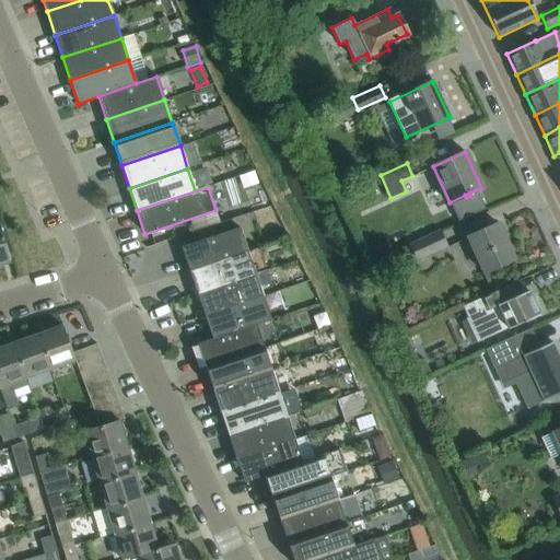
[(189,270),(247,252),(240,228),(232,230),(229,220),(194,231),(197,242),(182,247),(189,270)]
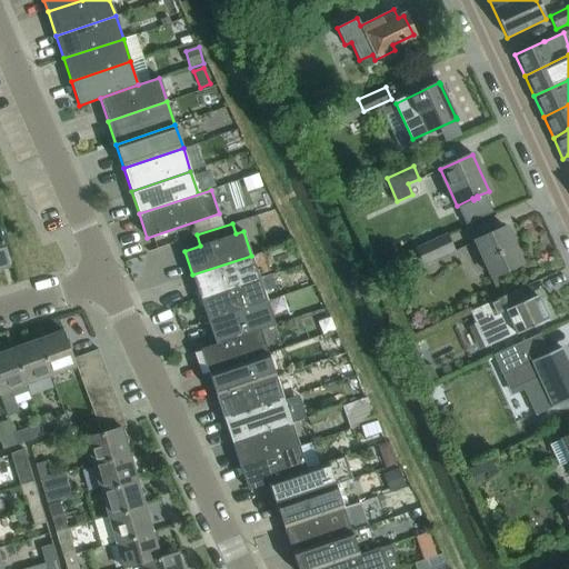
[(505,227),(475,241),(491,277),(521,263),(505,227)]
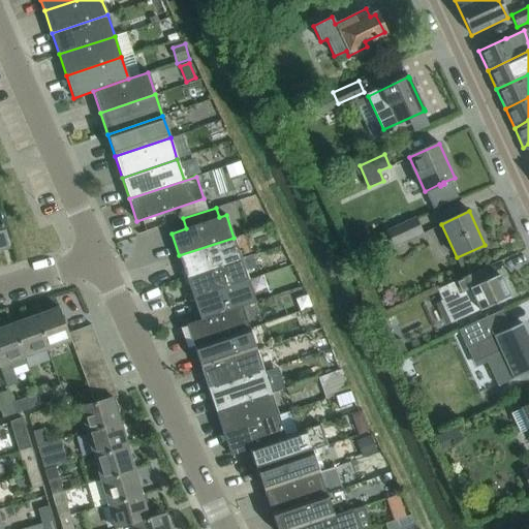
[(0,215),(0,248),(9,246),(0,215)]
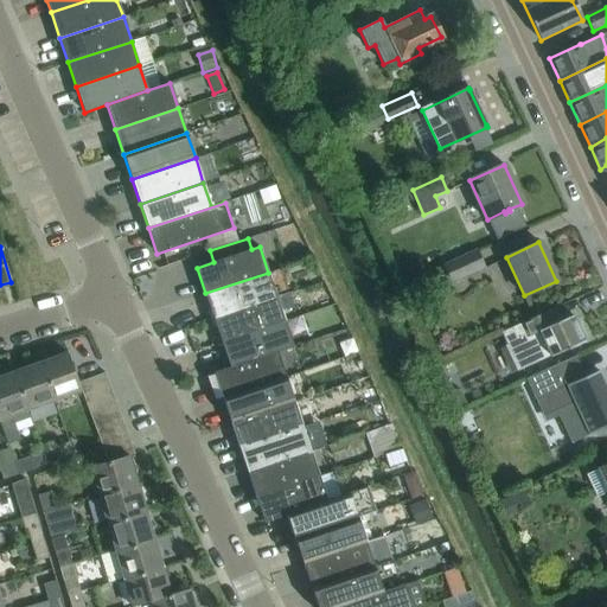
[(445,266),(452,281),(484,268),(477,251),(445,266)]
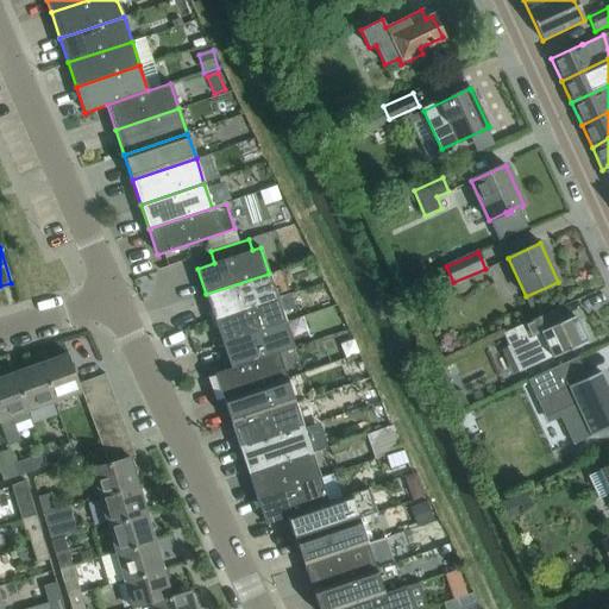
[(214,319),(277,297),(289,294),(281,269),(269,274),(206,294),(214,319)]
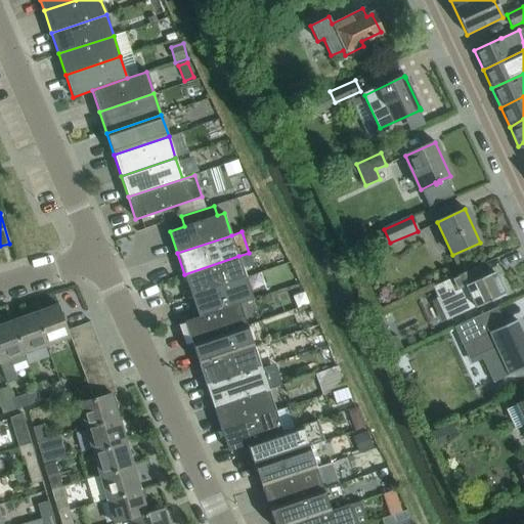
[(191,296),(246,277),(238,256),(184,274),(191,296)]
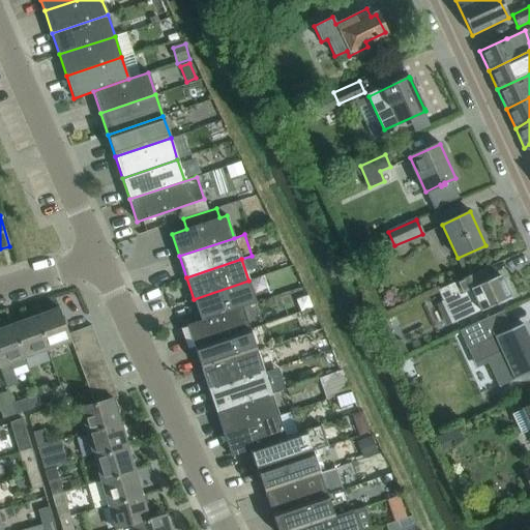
[(510,296),(509,297),(508,294),(509,290),(507,286),(504,284),(502,282),(503,281),(502,280),(502,281),(501,281),(499,277),(500,276),(501,276),(500,275),(489,281),(483,269),(438,290),(443,301),(441,302),(451,324),(479,311),(480,312),(510,298),(510,297),(510,296)]
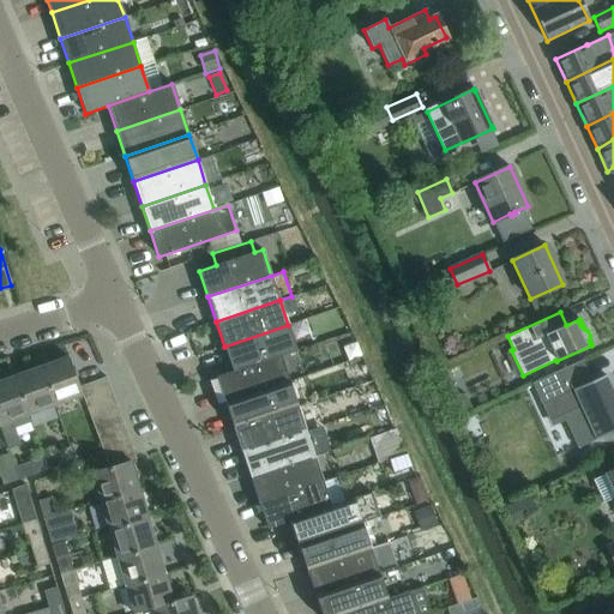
[(233,372),(281,355),(281,356),(296,351),(288,325),(224,347),(233,371),(233,372)]
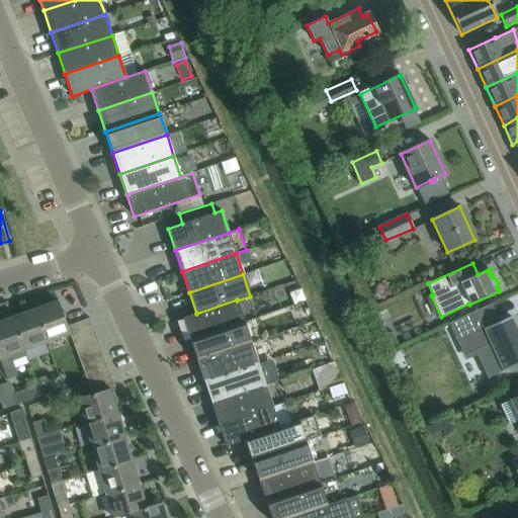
[(190,339),(244,322),(237,300),(237,299),(196,314),(196,313),(183,318),(190,339)]
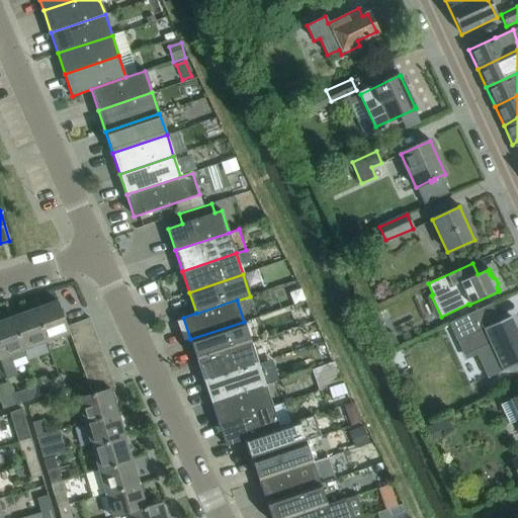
[(58,300),(33,310),(46,341),(69,333),(67,326),(58,300)]
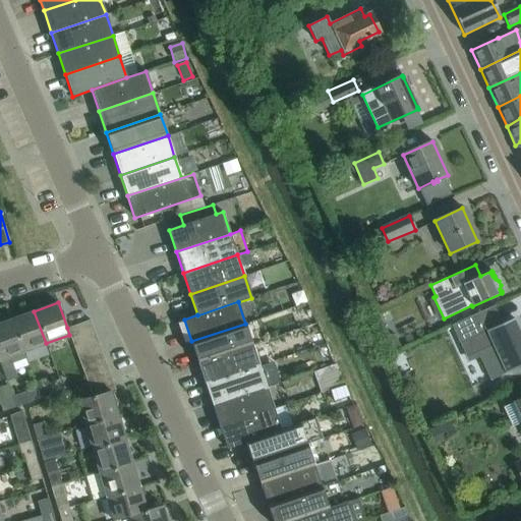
[(520,365),(520,334),(514,317),(498,326),(489,309),(495,307),(494,305),(451,325),(460,344),(485,332),(505,373),(520,365)]
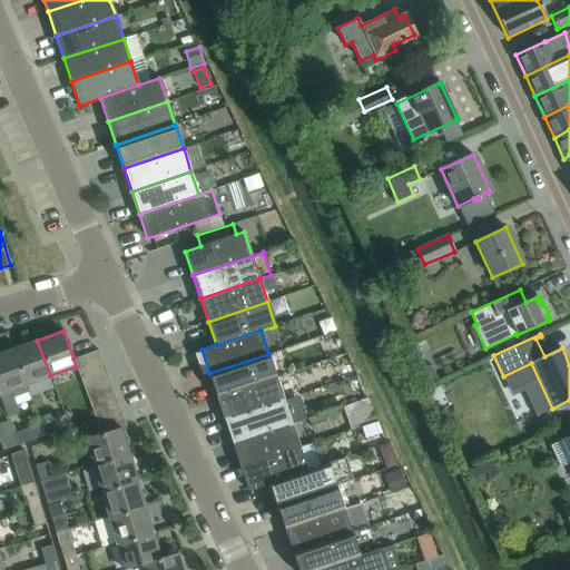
[(50,375),(37,341),(11,350),(23,385),(50,375)]
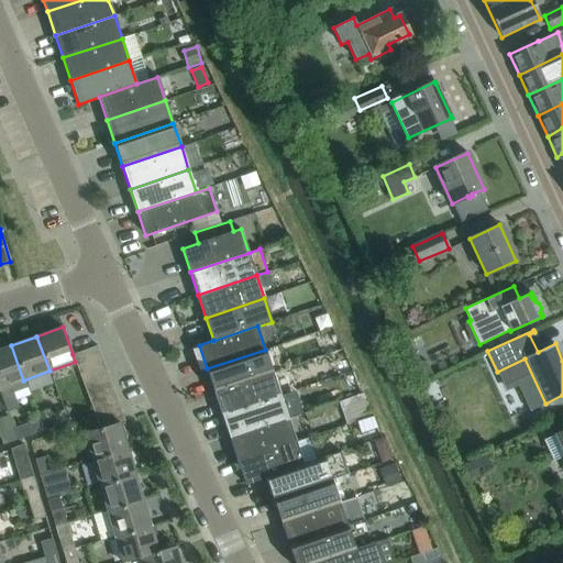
[(23,381),(11,345),(0,349),(0,394),(7,410),(19,406),(13,390),(25,386),(23,381)]
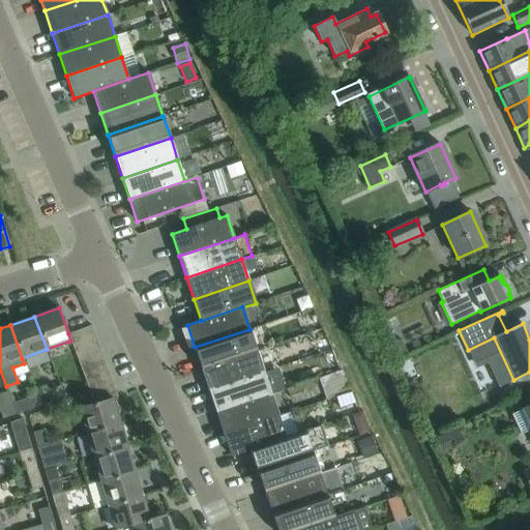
[(91,325),(68,333),(70,341),(72,346),(95,337),(91,325)]
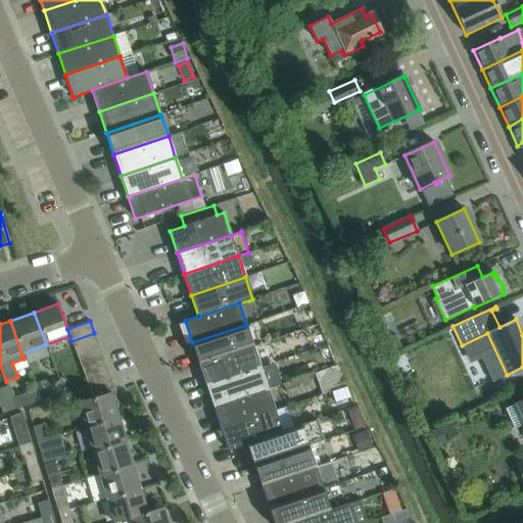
[(199,364),(253,346),(246,325),(192,342),(199,364)]
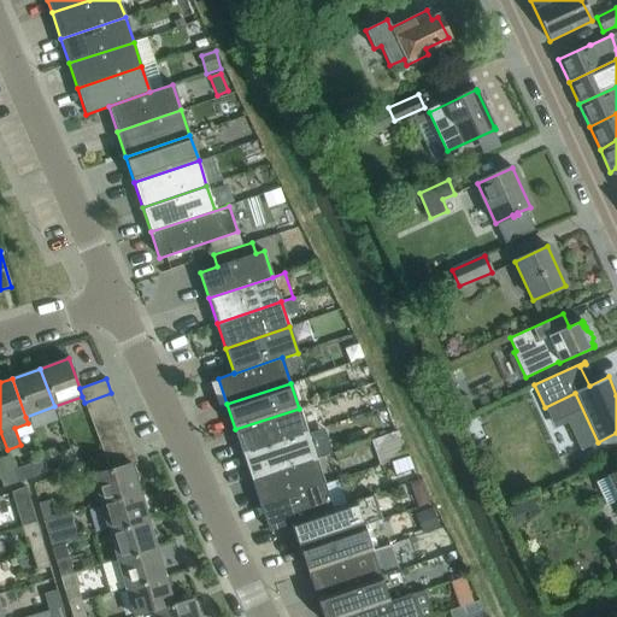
[(117,407),(111,393),(84,403),(89,417),(117,407)]
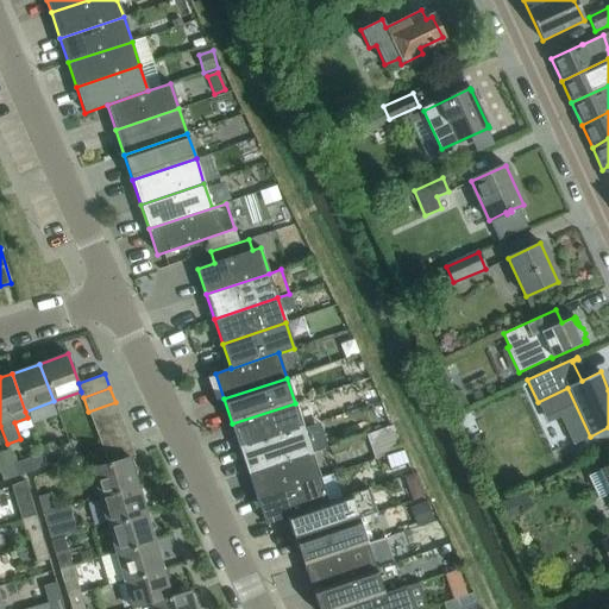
[(94,425),(120,415),(115,402),(88,412),(94,425)]
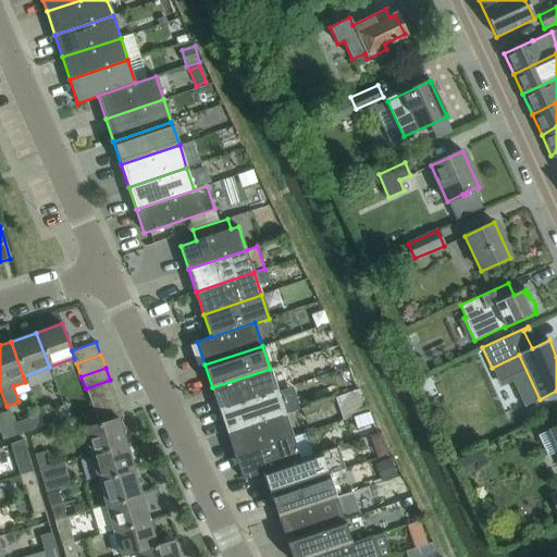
[(220,410),(277,391),(270,369),(212,387),(220,410)]
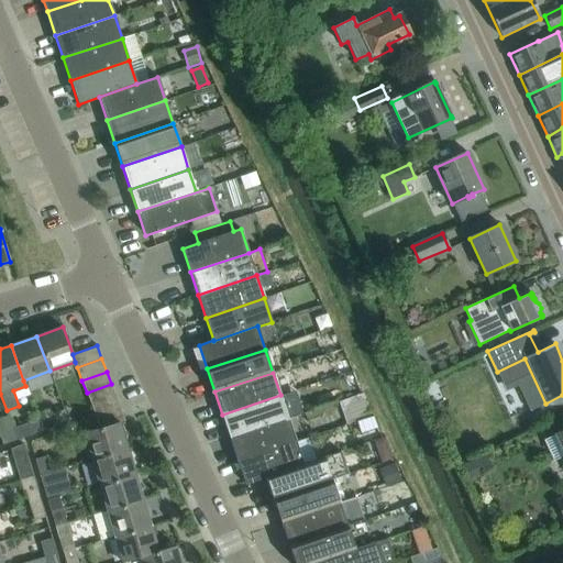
[(91,405),(116,396),(111,384),(87,393),(91,405)]
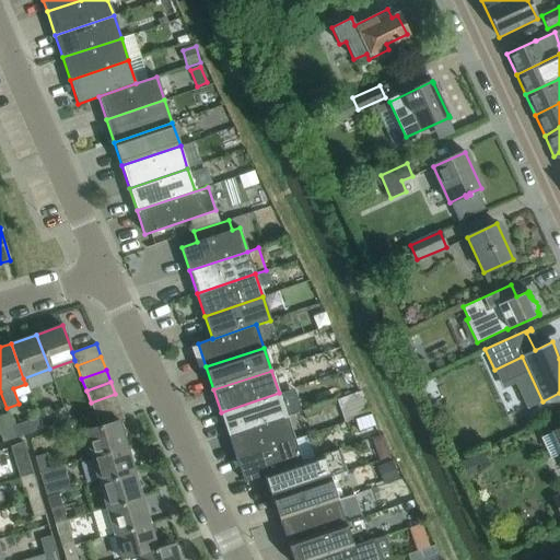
[(229,435),(287,416),(279,393),(221,412),(229,435)]
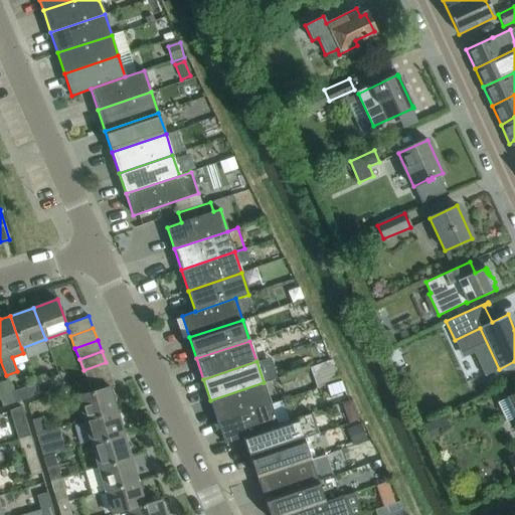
[(88,382),(110,374),(106,362),(83,370),(88,382)]
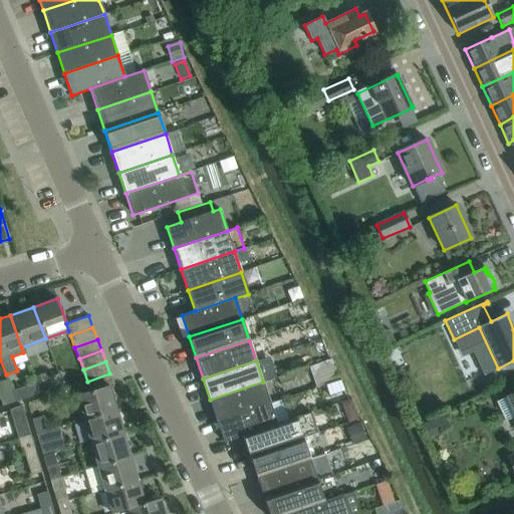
[(113,383),(109,373),(87,381),(91,391),(108,386),(113,383)]
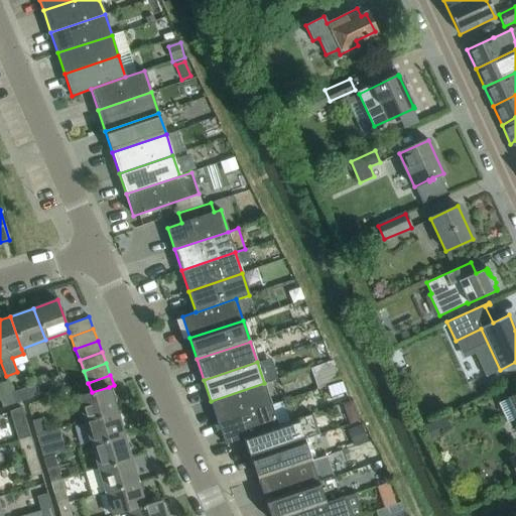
[(61,386),(57,376),(44,381),(48,391),(61,386)]
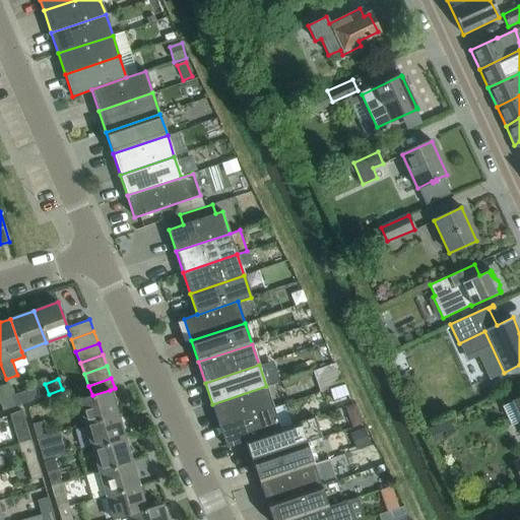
[(25,391),(12,396),(15,405),(39,397),(34,384),(23,387),(25,391)]
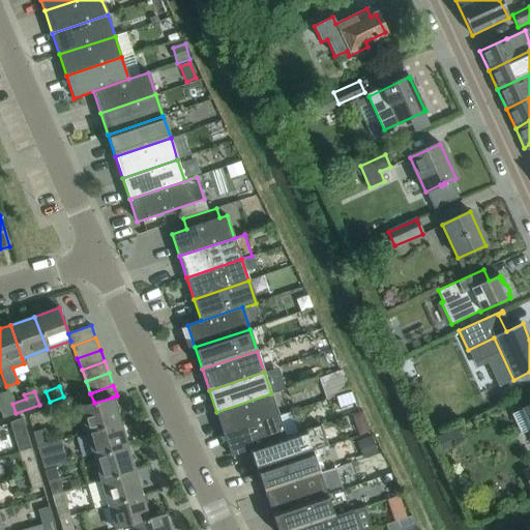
[(224,434),(278,416),(271,393),(216,412),(224,434)]
